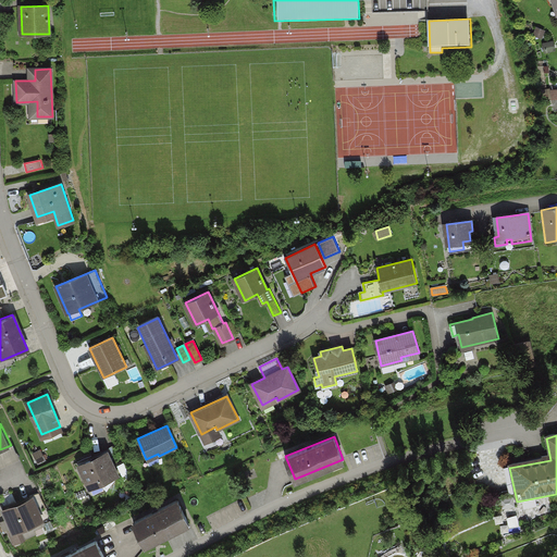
[(107,454),(79,466),(88,484),(99,479),(100,482),(116,474),(107,454)]
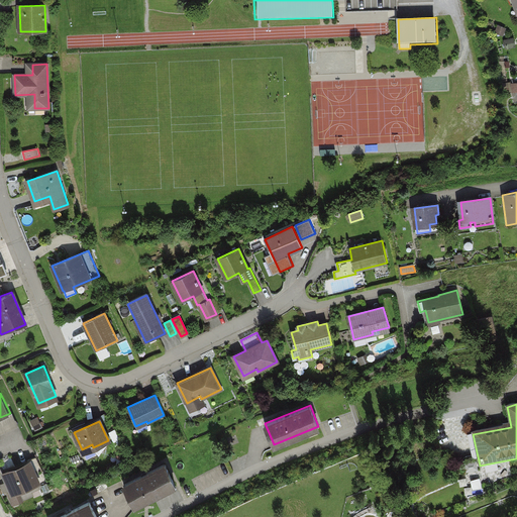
[(32,462),(2,475),(6,484),(1,486),(5,497),(9,495),(14,507),(24,503),(20,493),(41,484),(32,462)]
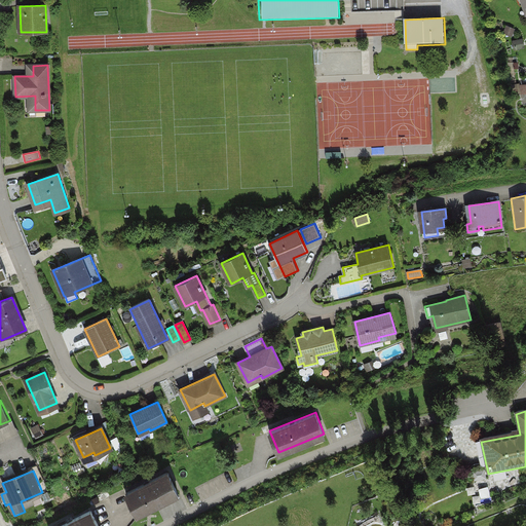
[(178,493),(167,473),(125,493),(137,514),(178,493)]
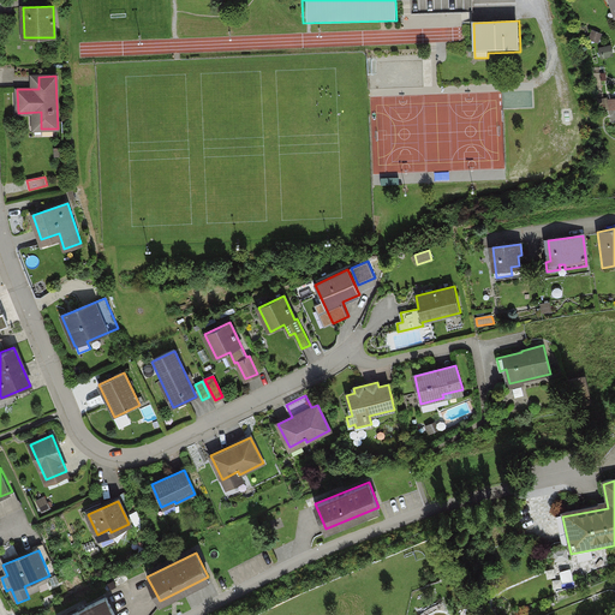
[(115,614),(107,597),(70,614),(115,614)]
